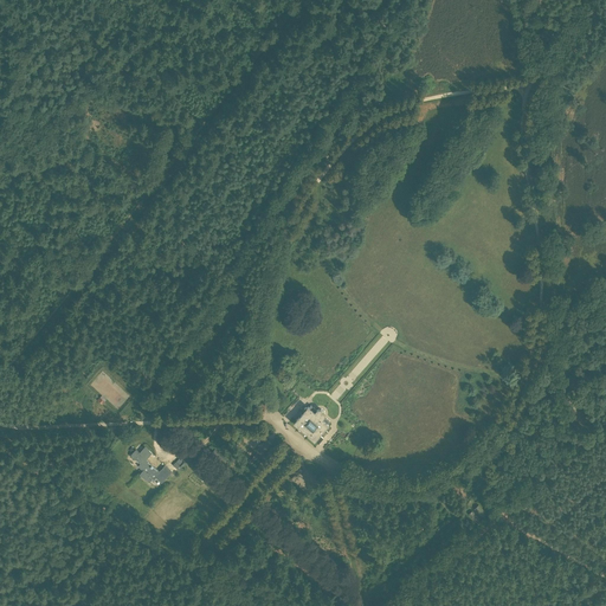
[(317,410),(311,405),(309,407),(308,407),(307,407),(305,407),(304,407),(304,408),(304,410),(304,411),(303,412),(304,412),(300,418),(300,417),(295,423),(301,427),(309,434),(309,436),(317,443),(323,438),(318,434),(323,430),(324,429),(326,429),(327,429),(328,427),(328,426),(328,425),(328,424),(329,421),(323,416),(324,416),(324,414),(326,413),(326,412),(324,411),(324,410),(322,408),(321,408),(320,408),(318,408),(317,410)]
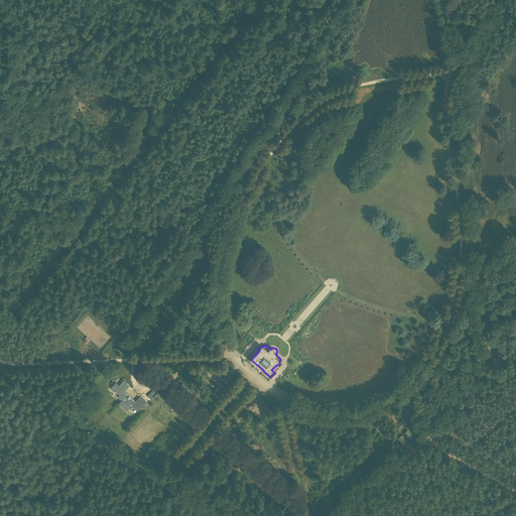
[(232,376),(229,373),(228,375),(226,373),(219,381),(220,382),(218,384),(222,387),(224,385),(225,386),(232,378),(231,378),(232,376)]
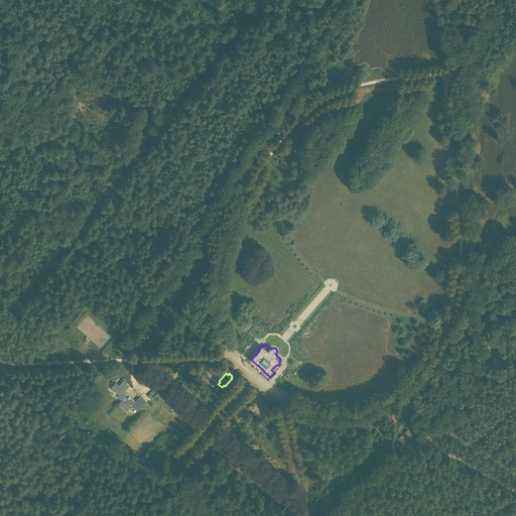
[(124,391),(129,385),(123,381),(119,386),(116,383),(112,387),(112,389),(114,390),(115,390),(116,391),(116,392),(117,393),(118,393),(120,395),(118,397),(122,400),(119,403),(127,410),(130,407),(131,408),(133,406),(137,410),(146,401),(140,396),(136,402),(124,391)]
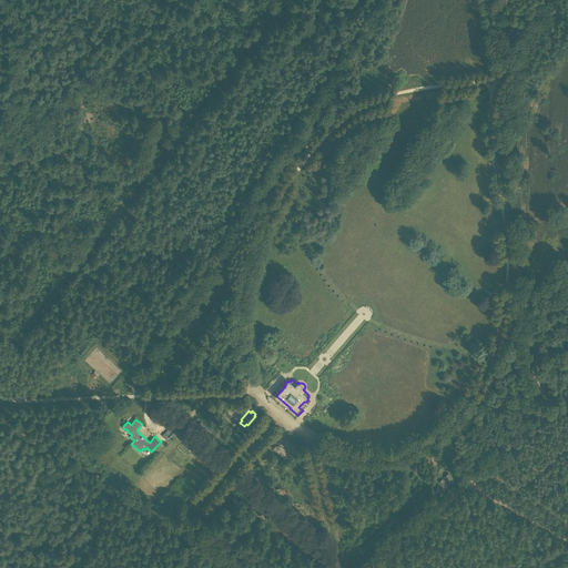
[(275,450),(284,442),(279,436),(270,445),(271,446),(269,447),(273,452),(275,449),(275,450)]
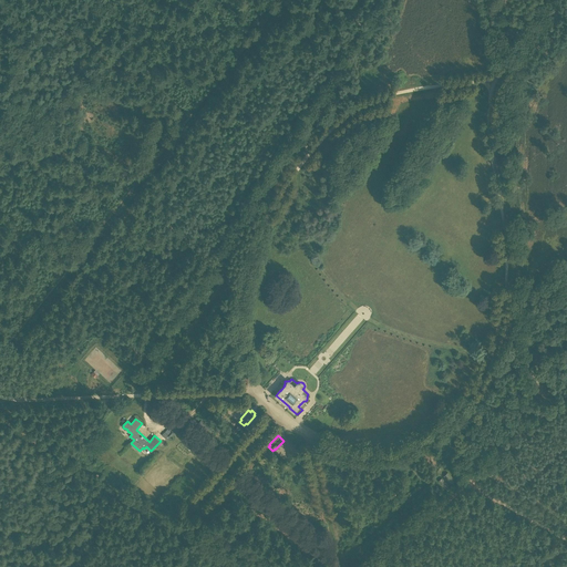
[(454,480),(447,472),(444,475),(451,483),(454,480)]
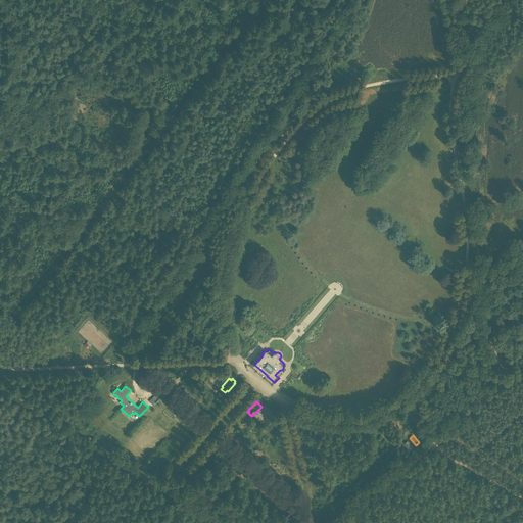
[(408,440),(405,443),(411,450),(414,447),(408,440)]
